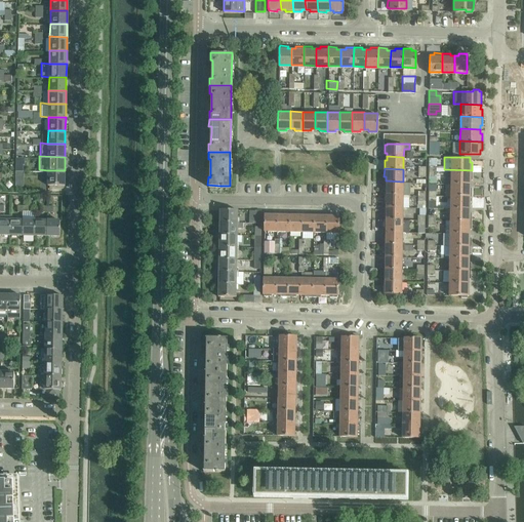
[(444,169),(444,182),(470,183),(470,178),(472,178),(472,170),(444,169)]
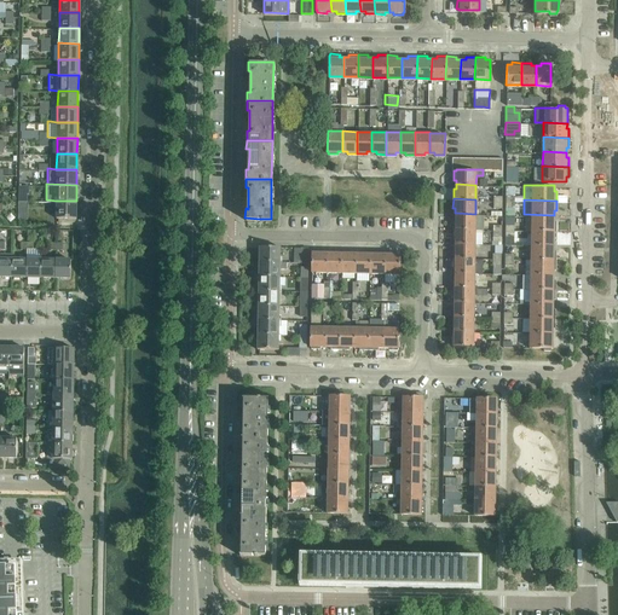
[(75,216),(76,201),(56,201),(56,216),(75,216)]
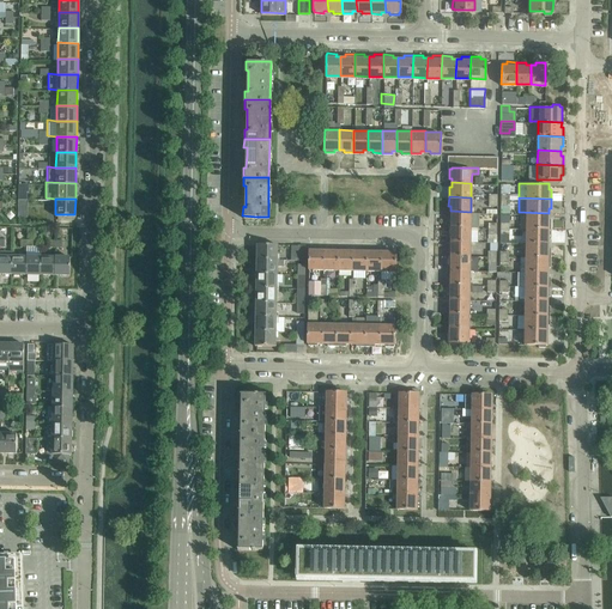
[(448,215),(448,225),(471,226),(471,217),(471,212),(450,211),(450,215),(448,215)]
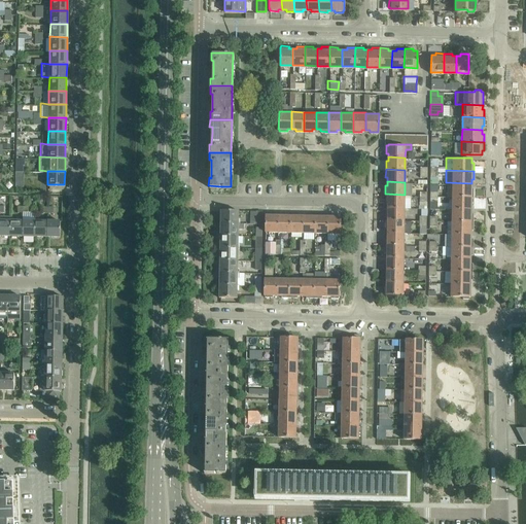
[(446,182),(446,195),(451,196),(474,196),(474,187),(471,187),(471,183),(446,182)]
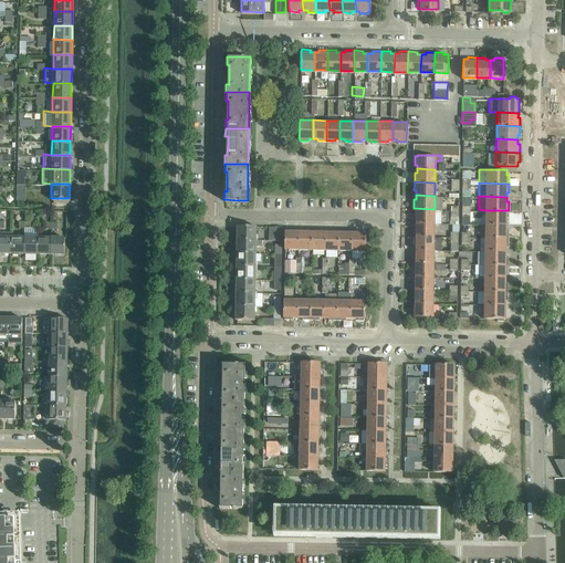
[(414,208),(414,217),(416,217),(416,221),(433,222),(435,209),(414,208)]
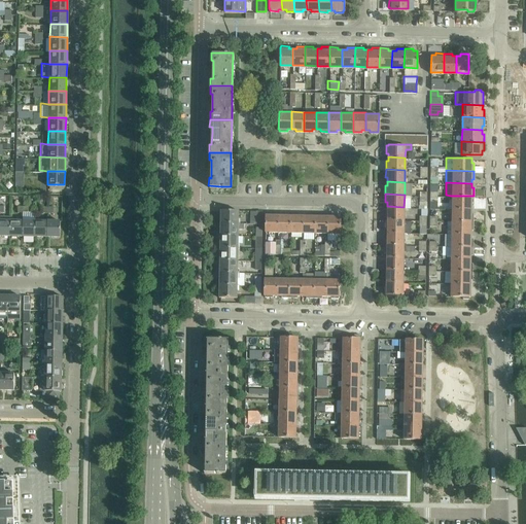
[(451,196),(451,208),(471,208),(471,204),(474,204),(474,196),(451,196)]
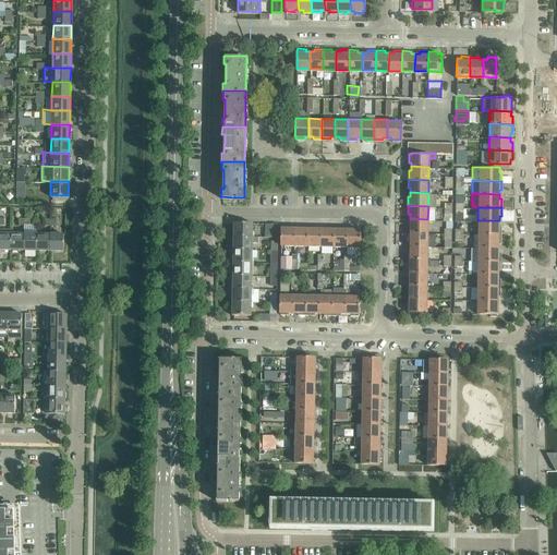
[(408,222),(408,231),(427,232),(427,219),(410,218),(410,222),(408,222)]
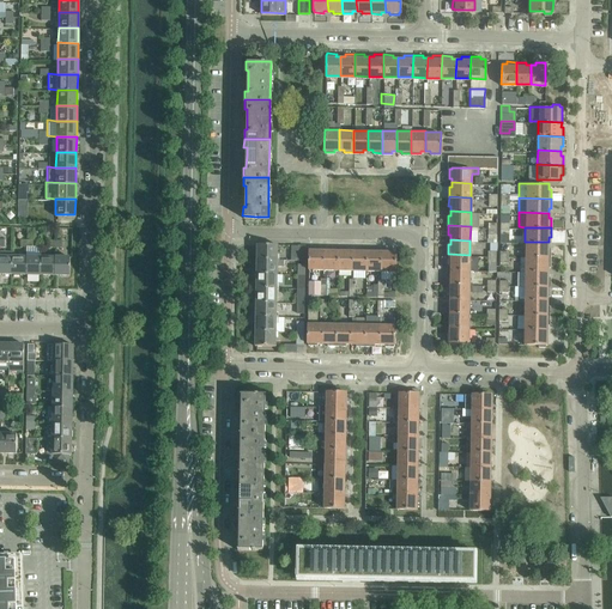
[(525,242),(525,256),(550,256),(551,247),(549,247),(549,242),(525,242)]
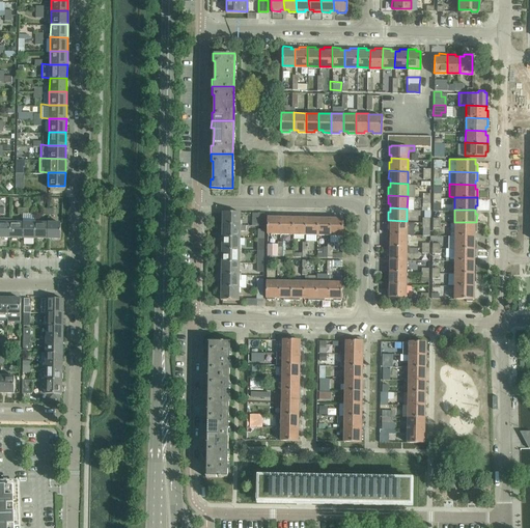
[(240,223),(240,211),(222,211),(221,223),(240,223)]
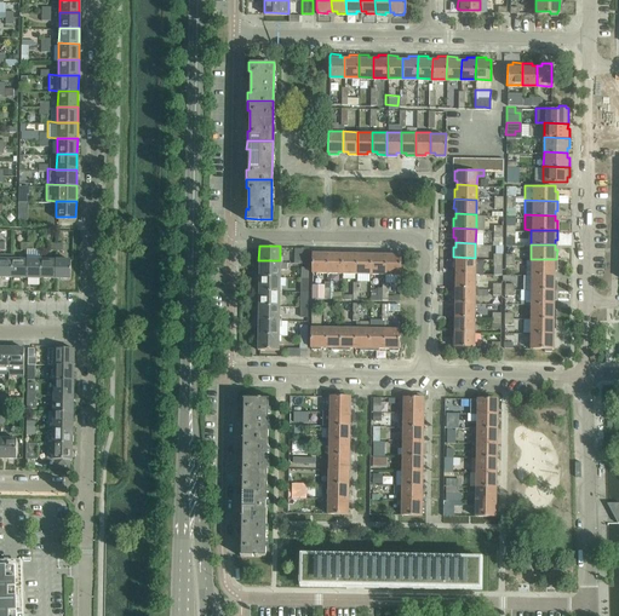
[(308,262),(308,246),(301,246),(301,254),(293,254),(293,260),(308,262)]
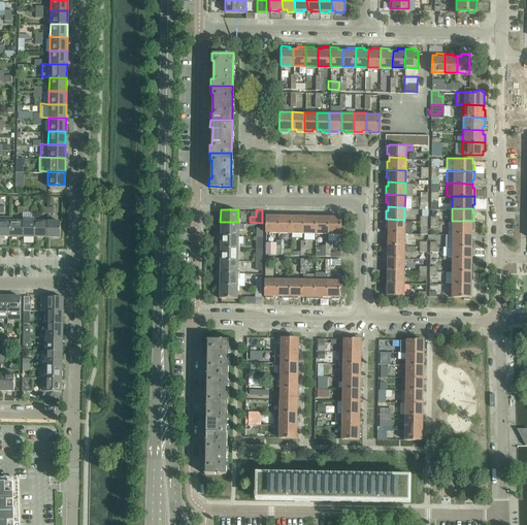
[(265,214),(265,231),(277,231),(277,215),(274,215),(274,212),(266,211),(266,214),(265,214)]
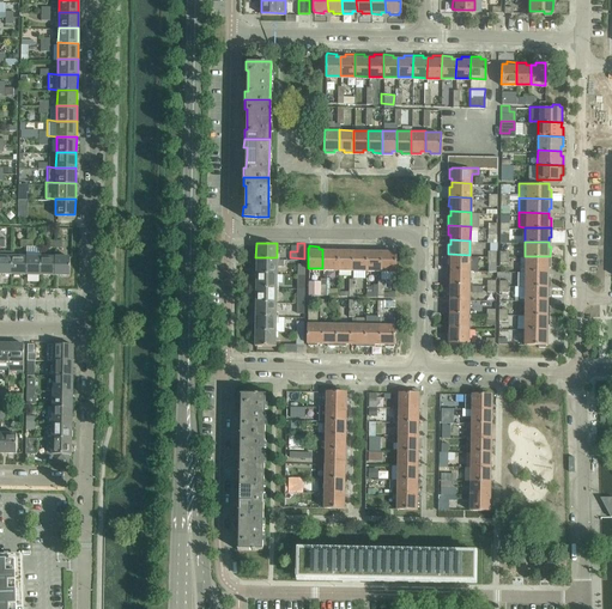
[(322,249),(322,268),(337,268),(337,247),(327,247),(327,249),(322,249)]
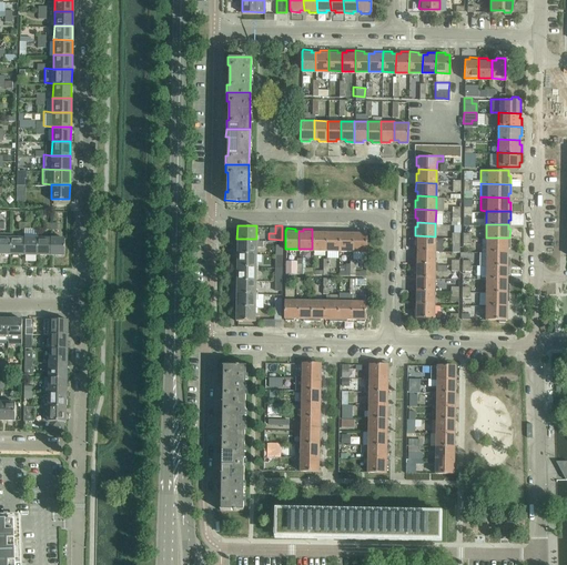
[(312,229),(312,249),(325,250),(325,231),(321,231),(321,229),(312,229)]
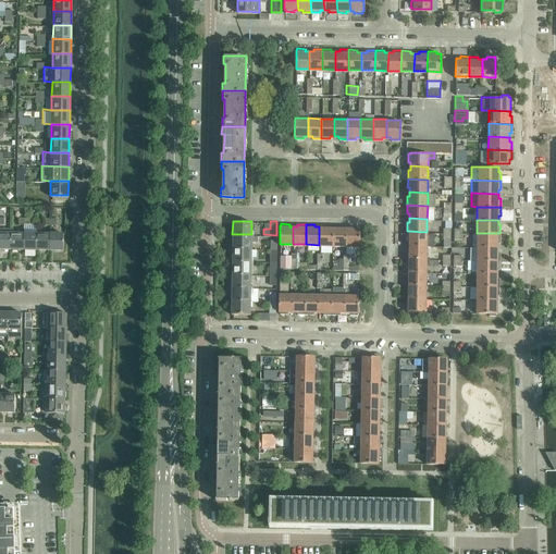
[(319,226),(319,245),(332,245),(332,224),(323,224),(323,226),(319,226)]
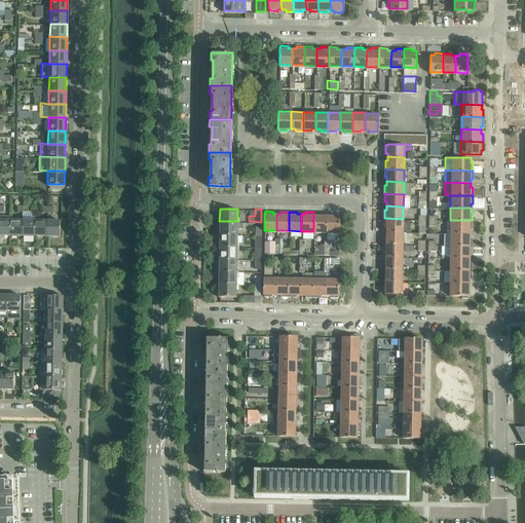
[(313,212),(313,231),(326,231),(326,214),(322,214),(322,212),(313,212)]
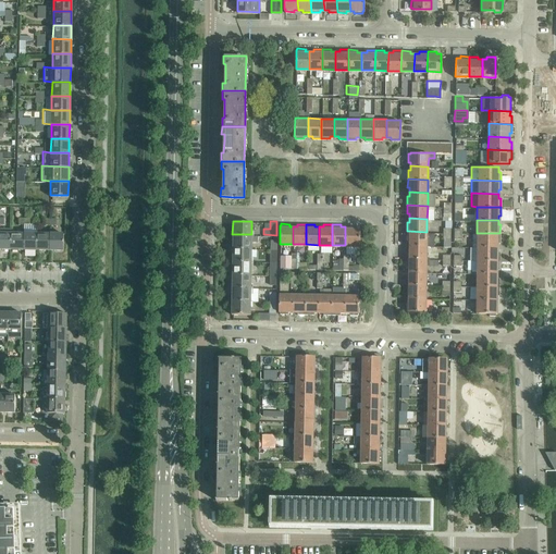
[(345,226),(345,245),(358,245),(359,228),(358,228),(358,225),(349,225),(349,228),(345,226)]
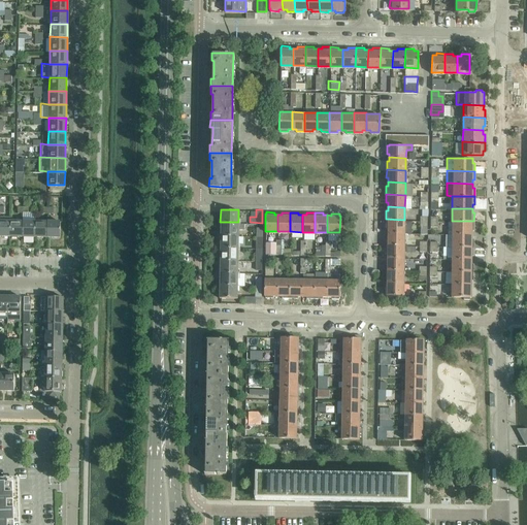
[(0,234),(9,234),(9,219),(9,215),(0,215),(0,234)]
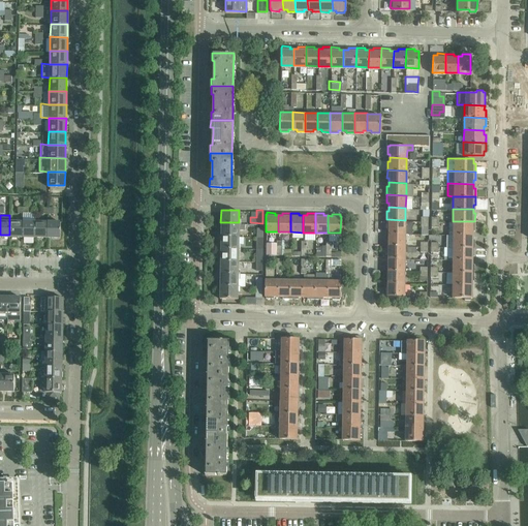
[(9,235),(22,235),(22,219),(9,219),(9,235)]
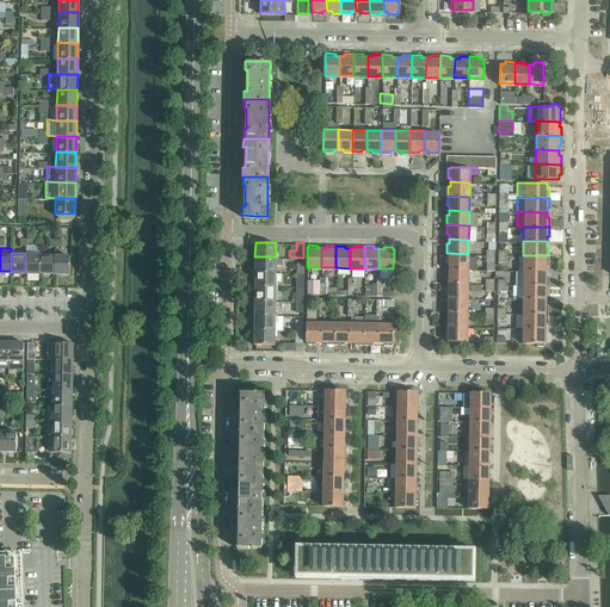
[(39,254),(25,253),(25,271),(39,272),(39,254)]
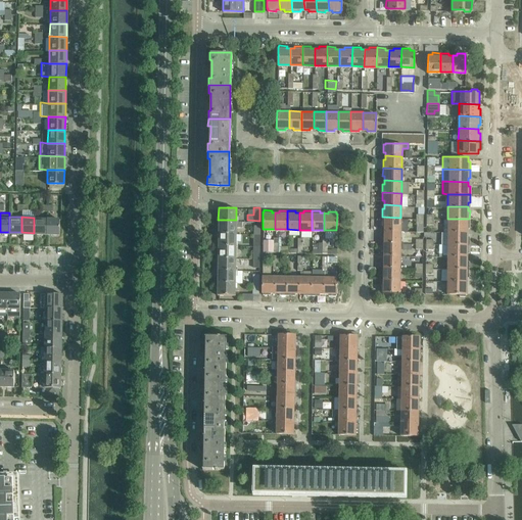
[(382,217),(381,225),(383,225),(383,229),(400,230),(407,230),(407,218),(400,218),(382,217)]
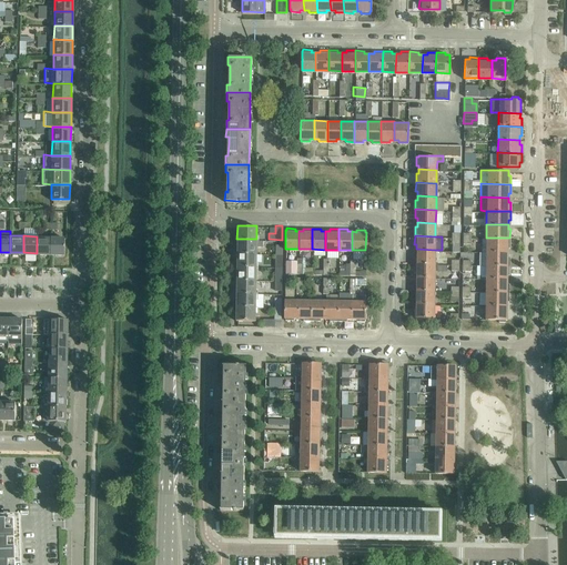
[(37,253),(50,253),(50,236),(37,236),(37,253)]
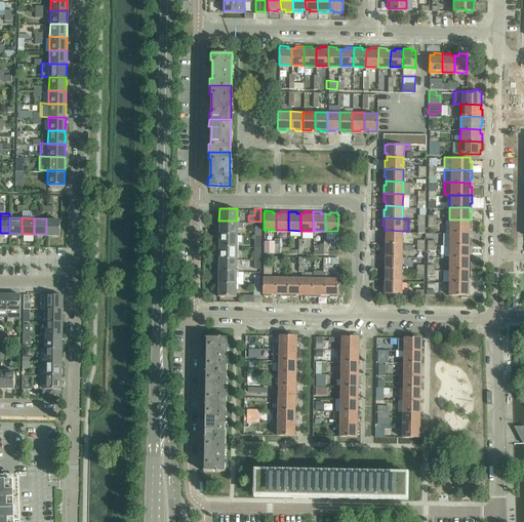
[(59,218),(46,218),(46,234),(58,234),(59,218)]
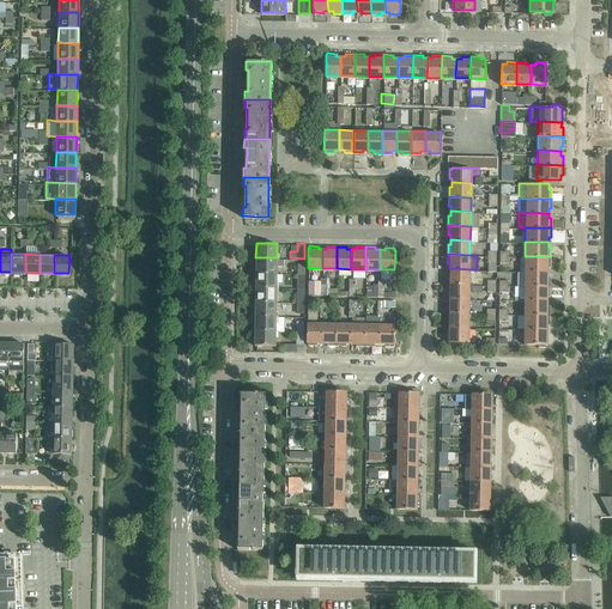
[(519,255),(519,270),(525,270),(547,270),(547,266),(550,266),(550,256),(525,256),(519,255)]
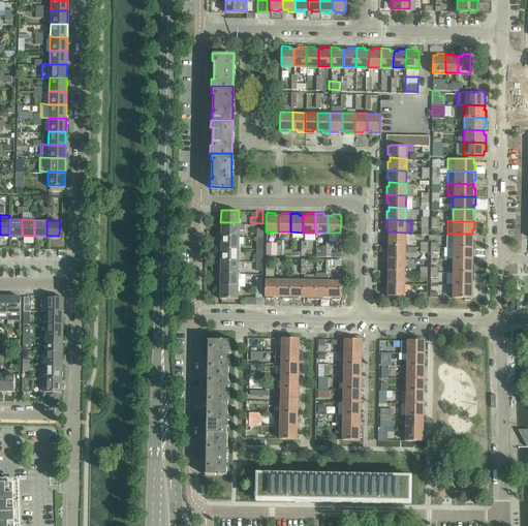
[(220,222),(220,235),(239,235),(239,228),(244,228),(244,222),(239,222),(220,222)]
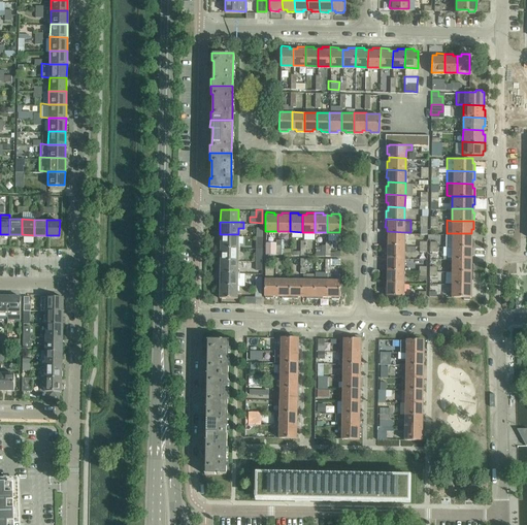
[(385,236),(385,244),(404,244),(404,232),(387,231),(387,236),(385,236)]
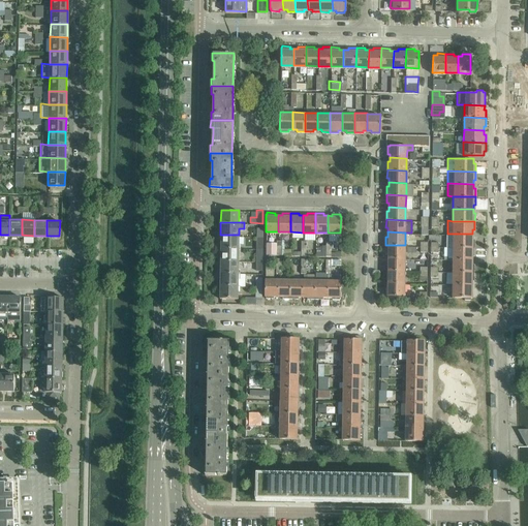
[(453,234),(453,246),(474,246),(474,238),(472,238),(472,234),(453,234)]
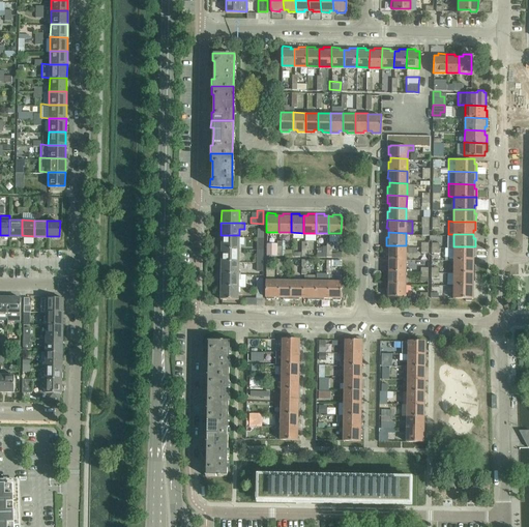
[(238,247),(239,235),(221,235),(221,247),(238,247)]
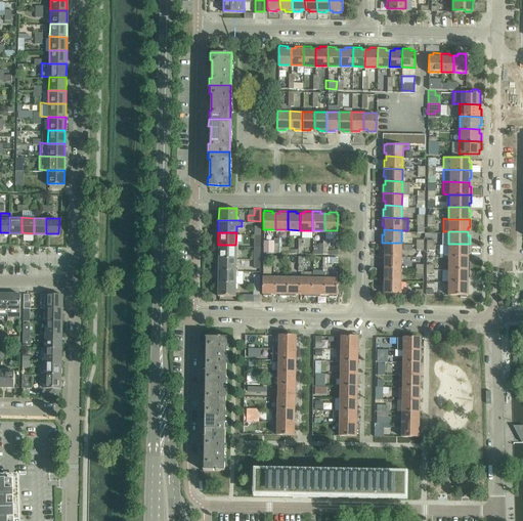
[(272,251),(272,244),(272,239),(263,239),(263,251),(272,251)]
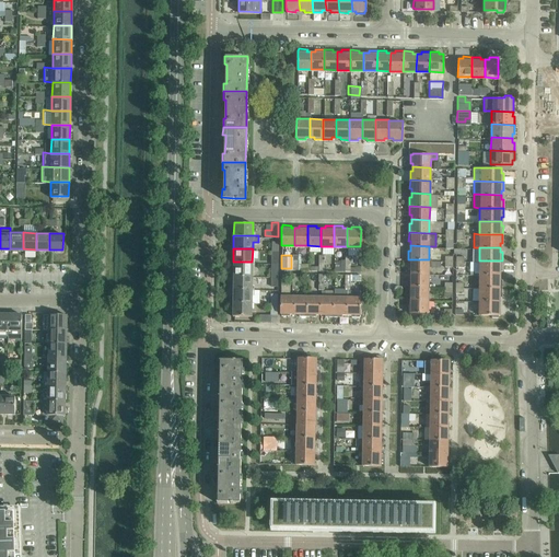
[(408,259),(408,268),(410,268),(410,273),(428,273),(429,259),(408,259)]
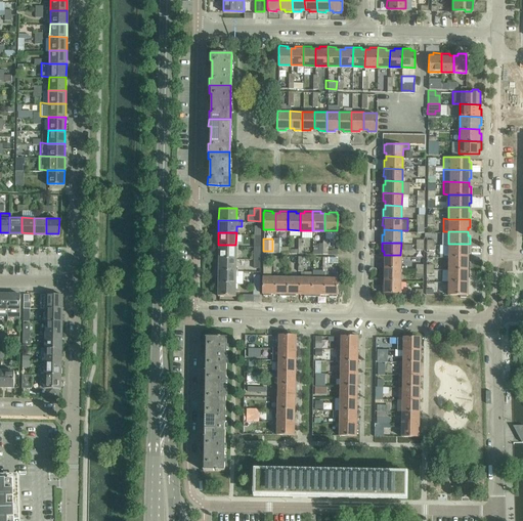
[(440,244),(440,256),(447,256),(468,256),(468,252),(470,252),(470,244),(448,244),(440,244)]
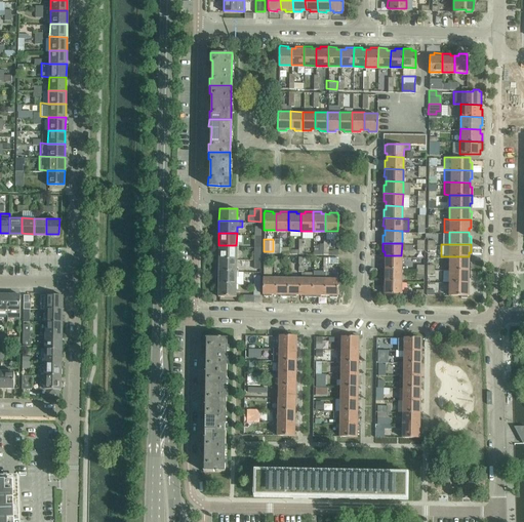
[(236,257),(236,245),(218,245),(218,257),(236,257)]
